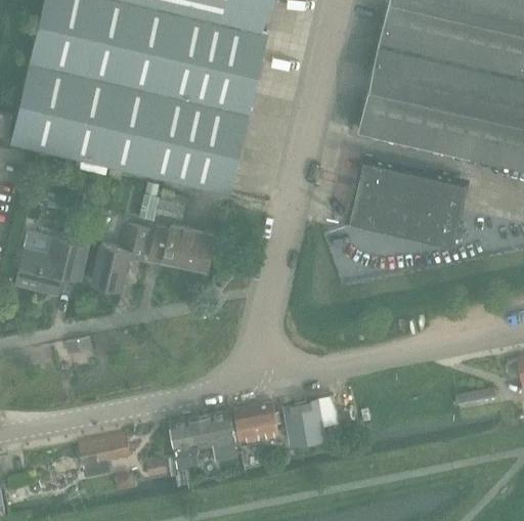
[(30,58),(29,63),(249,115),(250,112),(267,35),(262,34),(267,11),(220,0),(43,0),(40,17),(30,58)]
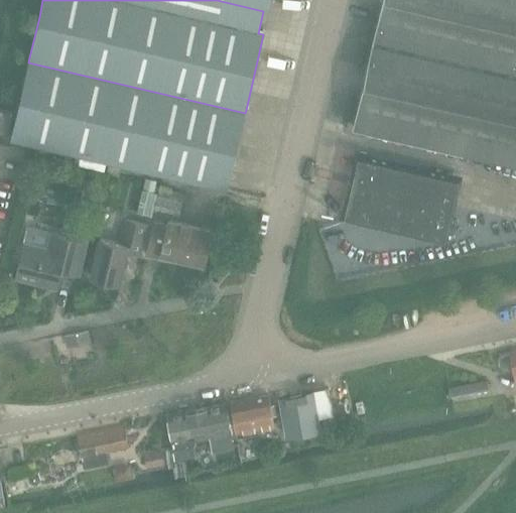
[(217,0),(263,11),(269,12),(271,0),(217,0)]
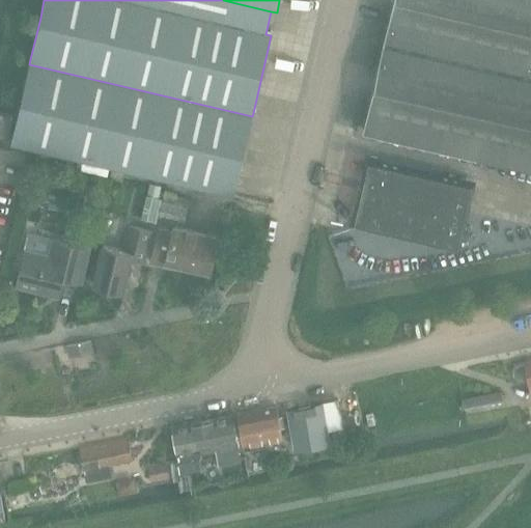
[(530,0),(393,0),(362,135),(530,174),(530,0)]
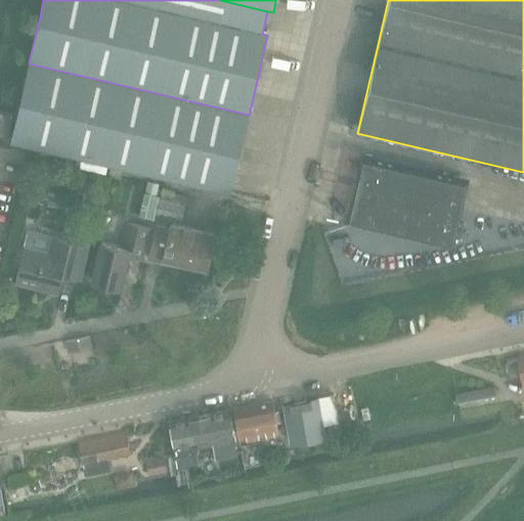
[(15,119),(9,145),(64,158),(111,169),(133,174),(229,197),(230,192),(249,115),(29,63),(19,102),(15,119)]
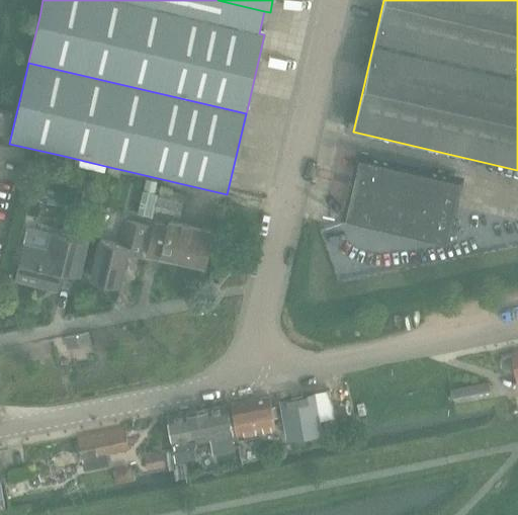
[(0,139),(6,141),(11,116),(0,113),(0,139)]
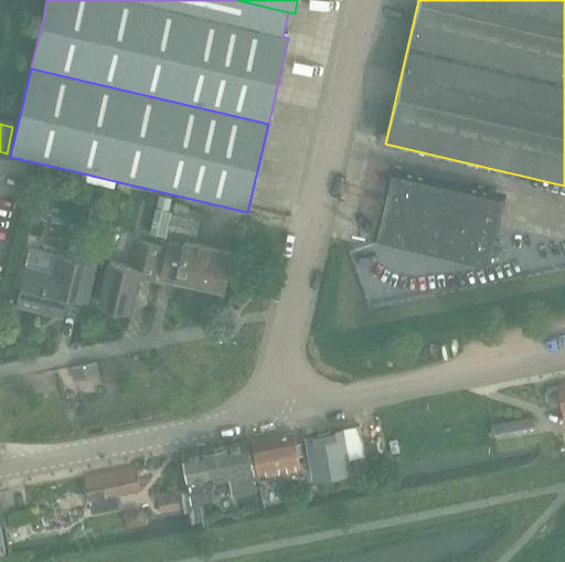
[(375,245),(490,273),(499,234),(507,202),(392,176),(375,245)]
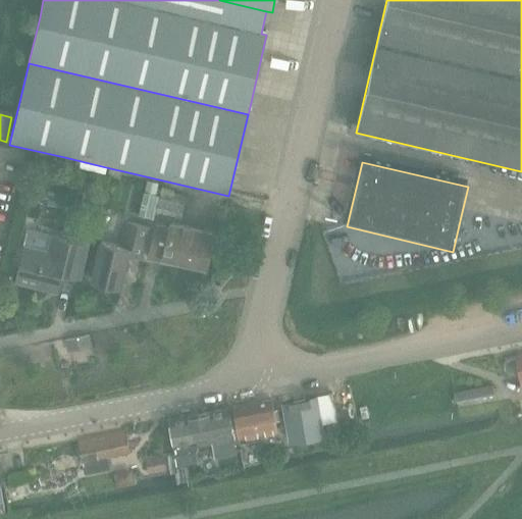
[(143,199),(138,218),(150,221),(152,221),(154,222),(155,214),(159,199),(156,198),(155,198),(158,187),(147,184),(144,195),(143,199)]
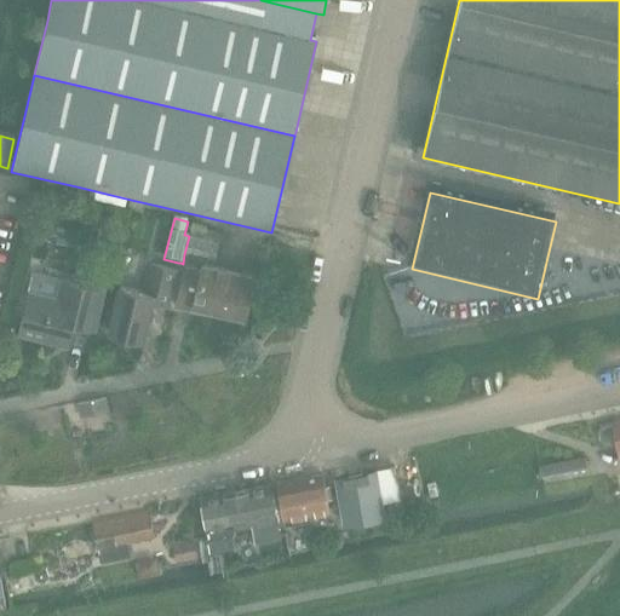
[(189,236),(184,254),(214,262),(218,246),(219,240),(220,236),(190,228),(190,232),(189,236)]
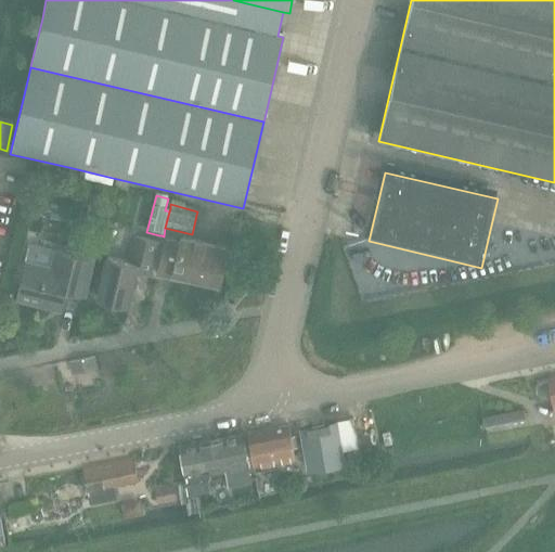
[(136,272),(150,276),(157,244),(134,239),(128,264),(105,258),(95,300),(127,308),(136,272)]
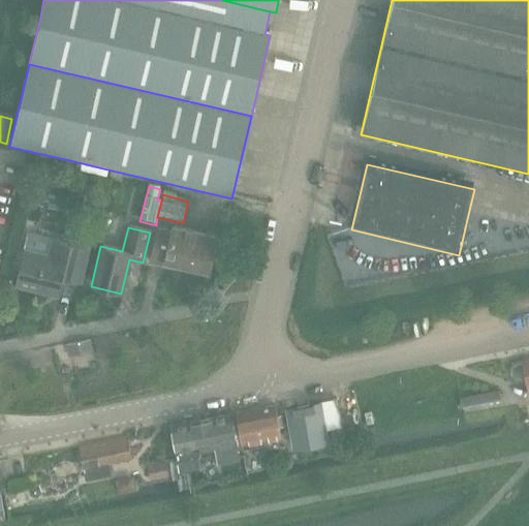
[(157,235),(151,260),(164,264),(177,267),(208,274),(208,272),(216,239),(199,235),(182,230),(173,228),(172,234),(158,230),(157,235)]
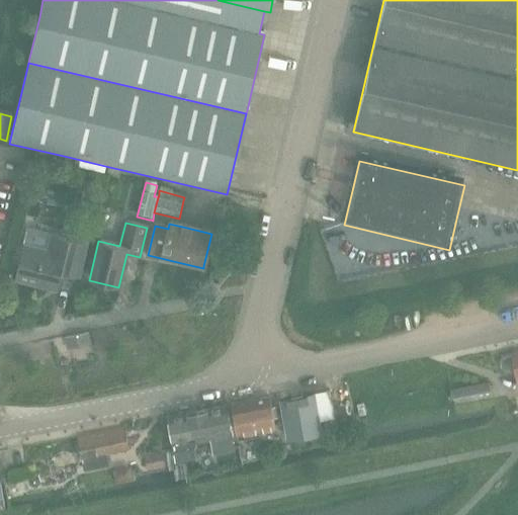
[(81,228),(78,240),(88,243),(90,243),(93,231),(81,228)]
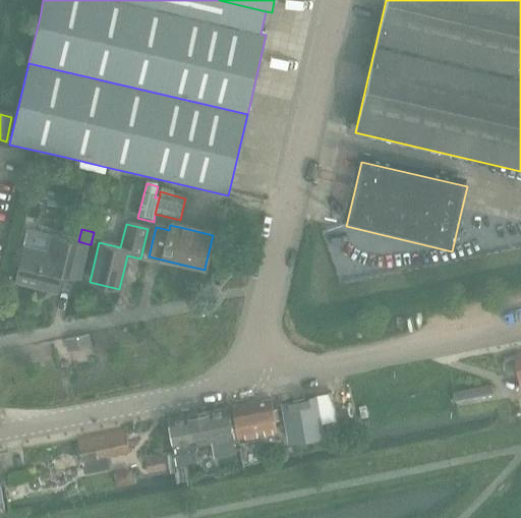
[(62,276),(80,280),(89,244),(78,241),(49,235),(46,250),(26,245),(23,262),(19,261),(13,284),(57,294),(62,276)]
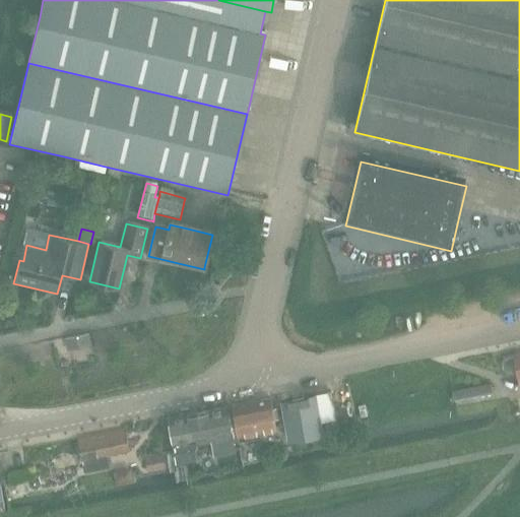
[(91,347),(89,336),(64,341),(67,353),(91,347)]
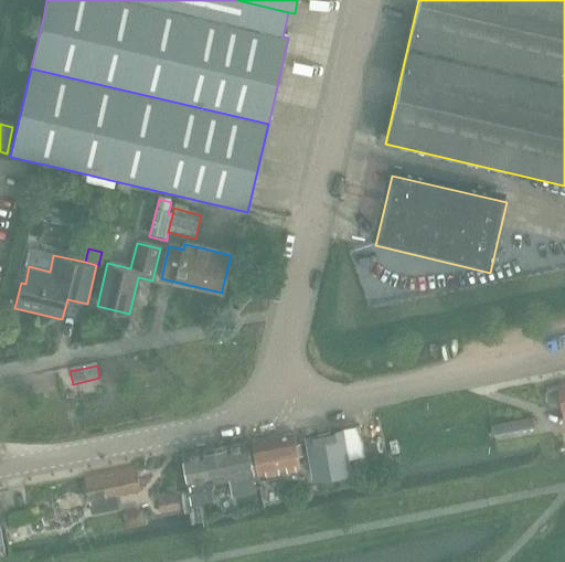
[(556,409),(561,409),(564,430),(564,428),(564,386),(557,388),(557,393),(553,393),(550,395),(547,400),(548,405),(552,409),(556,409)]
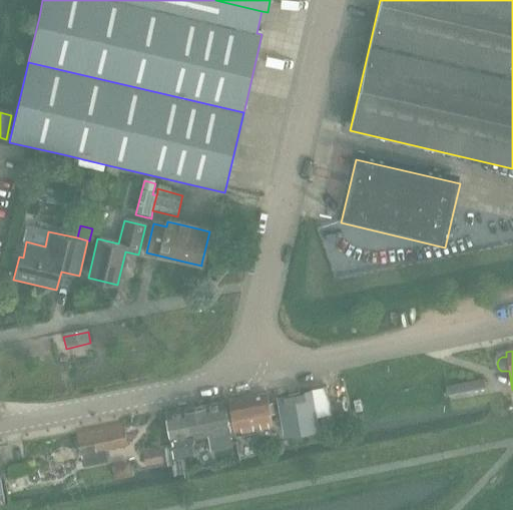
[(484,381),(445,389),(447,397),(486,390),(484,381)]
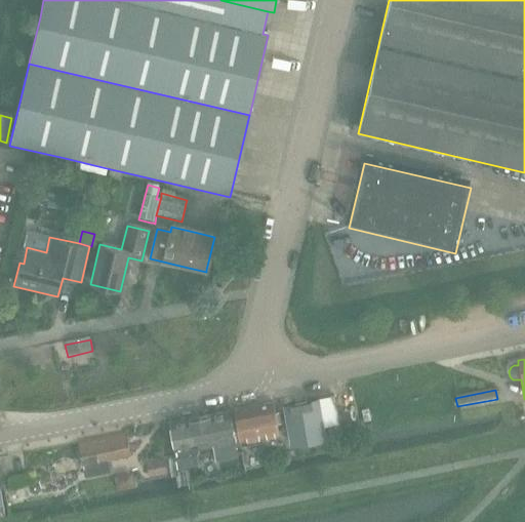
[(283,407),(290,446),(326,439),(323,427),(334,424),(330,400),(319,402),(318,400),(283,407)]
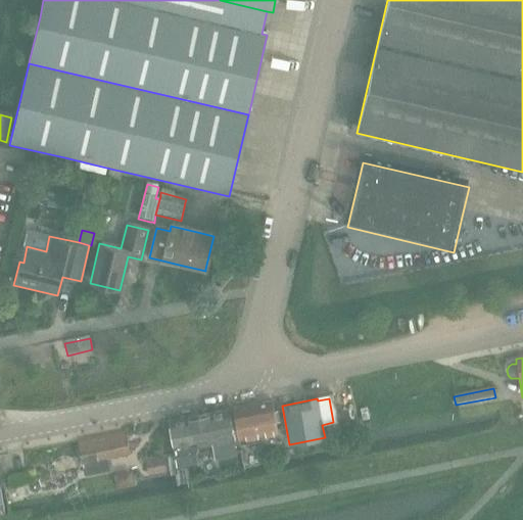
[(239,439),(258,436),(259,437),(267,436),(266,434),(274,433),(274,434),(280,433),(278,424),(276,425),(272,403),(233,411),(239,439)]
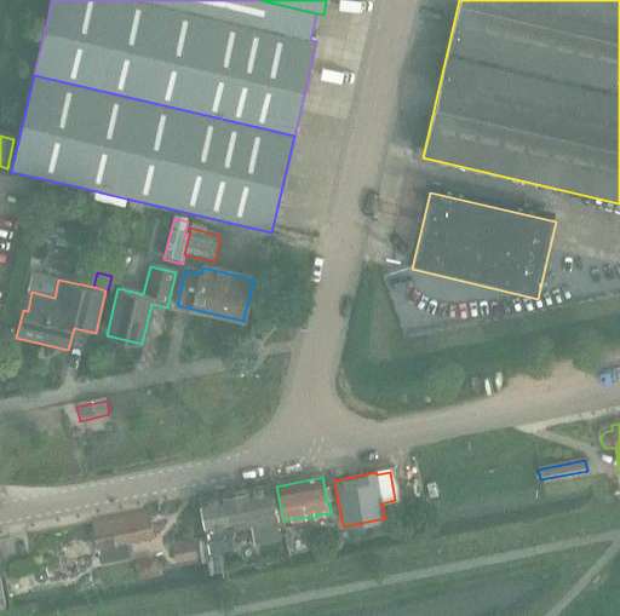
[(254,543),(280,539),(270,488),(201,501),(212,556),(235,551),(231,533),(252,529),(254,543)]
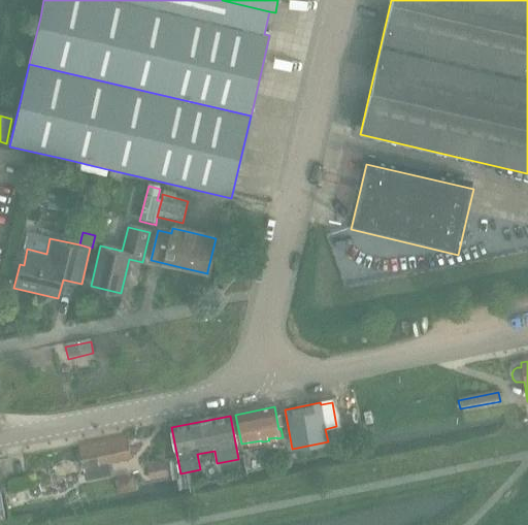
[(126,438),(77,448),(83,470),(85,482),(110,478),(108,465),(130,461),(126,438)]
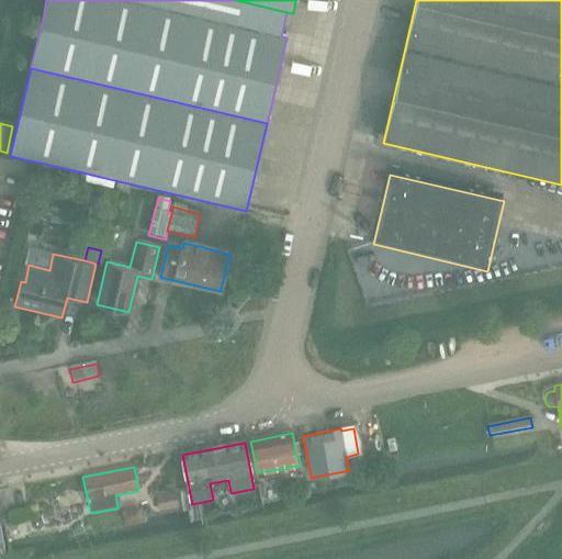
[(157,495),(159,510),(178,506),(175,492),(157,495)]
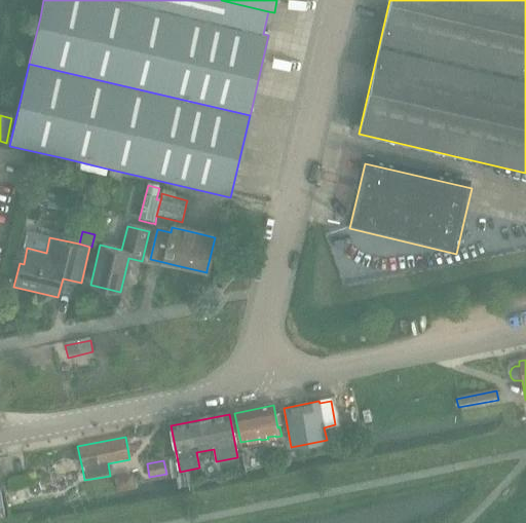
[(132,476),(114,479),(117,492),(134,489),(132,476)]
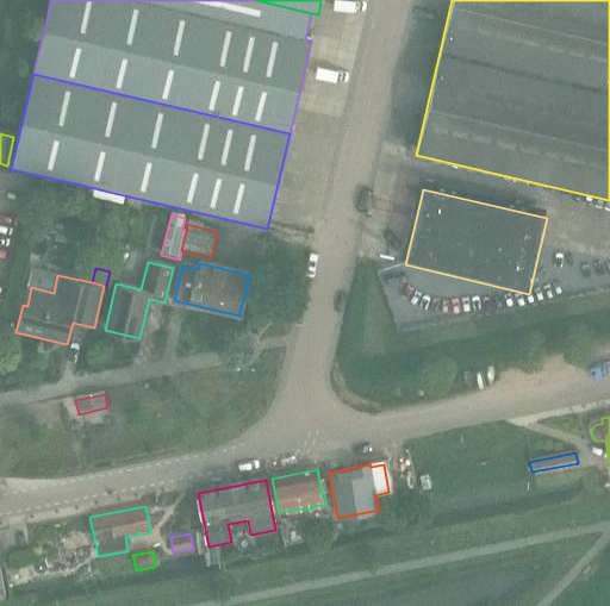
[(219,551),(203,555),(204,556),(205,566),(206,568),(222,564),(222,563),(219,551)]
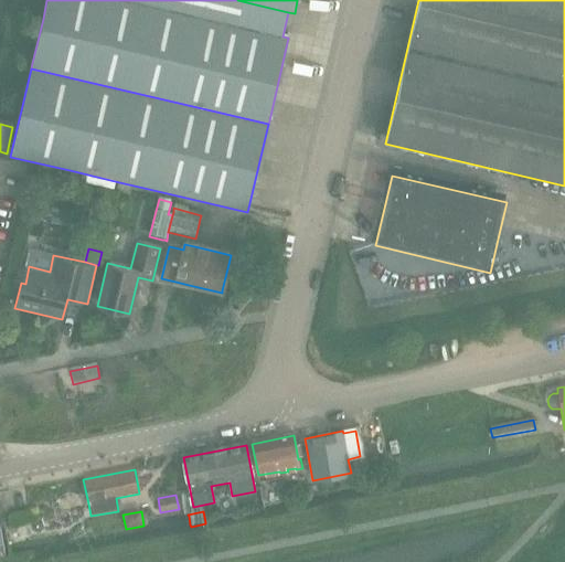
[(35,522),(30,527),(32,533),(39,534),(43,530),(42,523),(35,522)]
